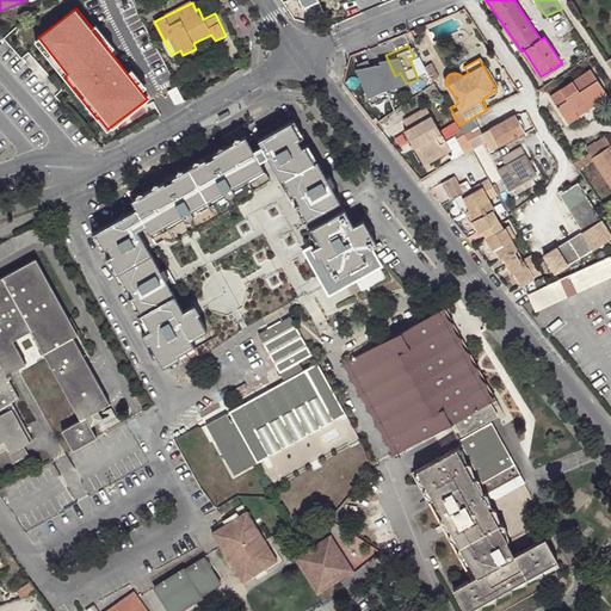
[(599,96),(603,102),(609,97),(591,69),(550,97),(569,124),(579,117),(575,111),(599,96)]
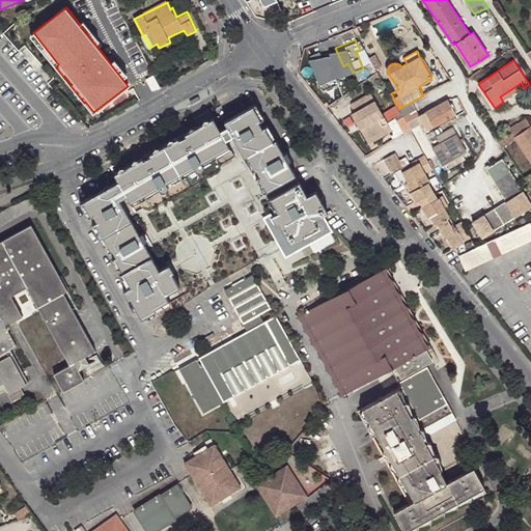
[(503,102),(524,88),(521,83),(500,96),(503,102)]
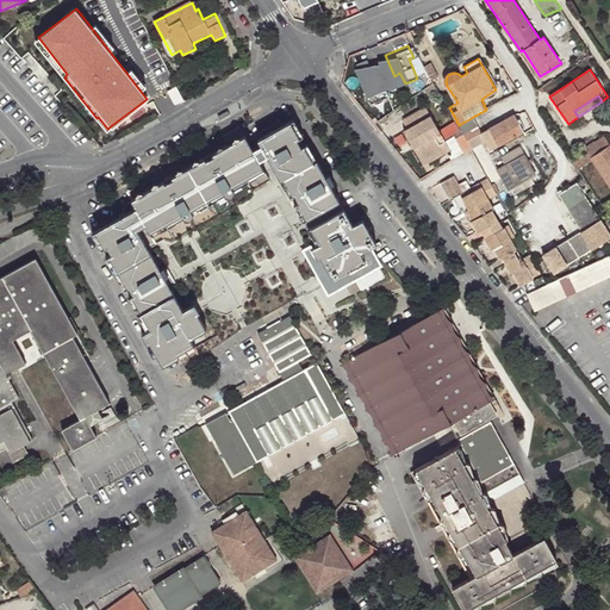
[(427,159),(449,145),(427,107),(404,120),(409,129),(405,130),(415,148),(419,145),(427,159)]
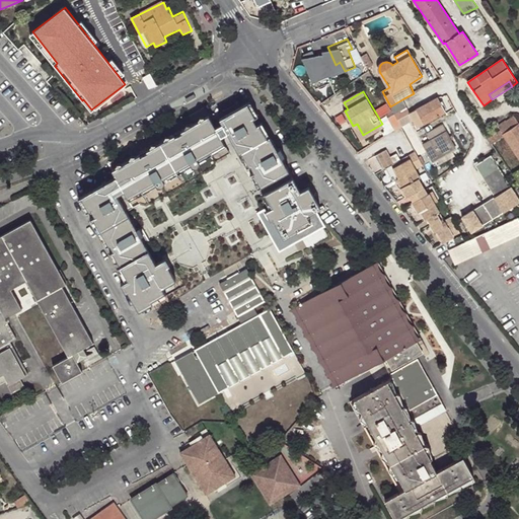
[(446,112),(438,97),(411,113),(410,114),(418,128),(446,112)]
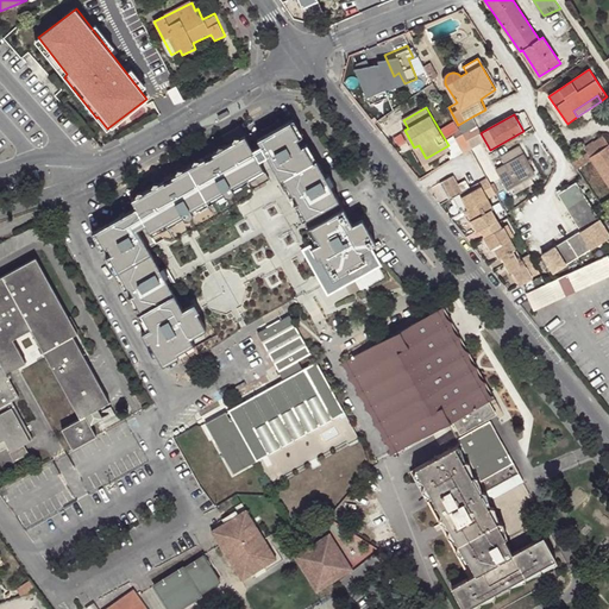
[(458,125),(468,140),(481,133),(482,132),(472,117),(458,125)]
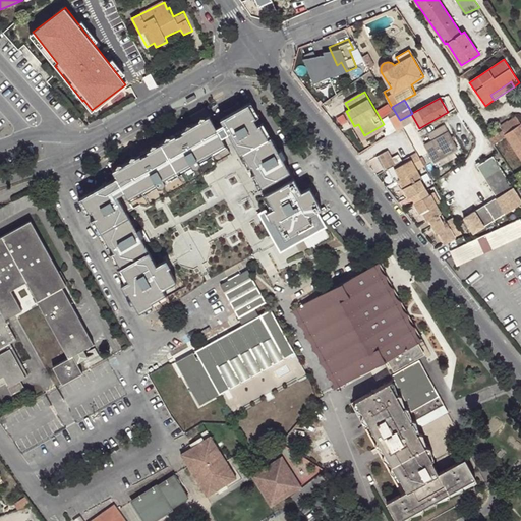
[(190,117),(194,126),(196,125),(210,118),(213,122),(221,121),(242,110),(238,104),(220,114),(210,114),(207,108),(190,117)]
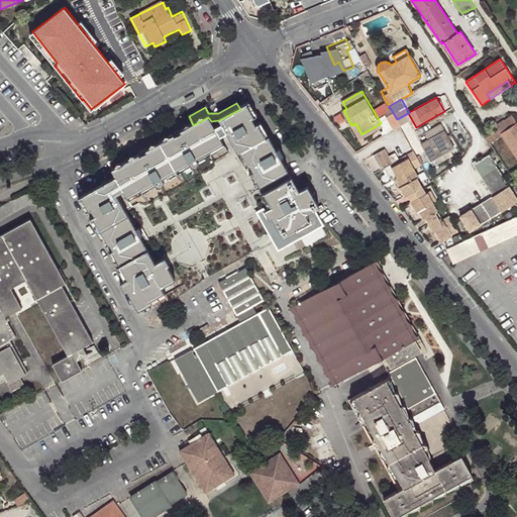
[(239,156),(271,138),(263,123),(256,126),(253,120),(259,117),(250,103),(240,109),(219,120),(222,126),(216,130),(222,141),(229,137),(239,156)]
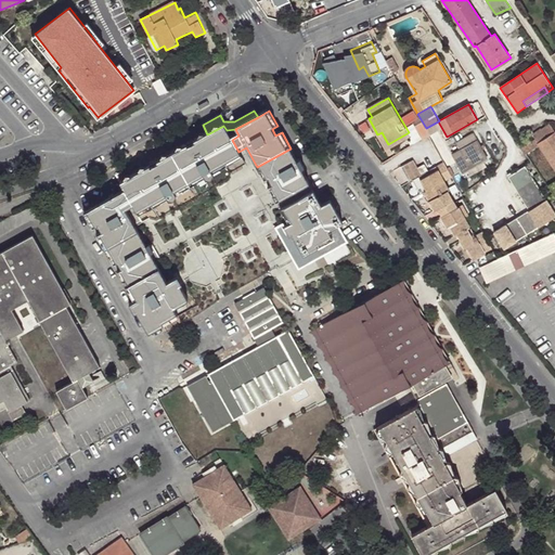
[(536,138),(521,147),(525,154),(539,144),(554,168),(554,131),(550,124),(542,130),(540,127),(532,133),(536,138)]
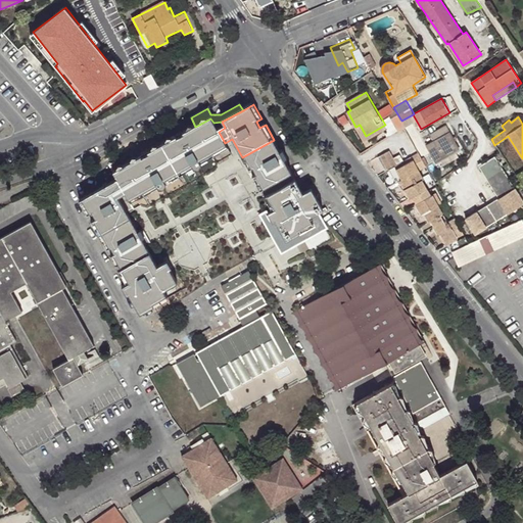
[(195,127),(161,145),(186,188),(216,172),(218,162),(232,154),(214,123),(210,119),(197,126),(195,127)]
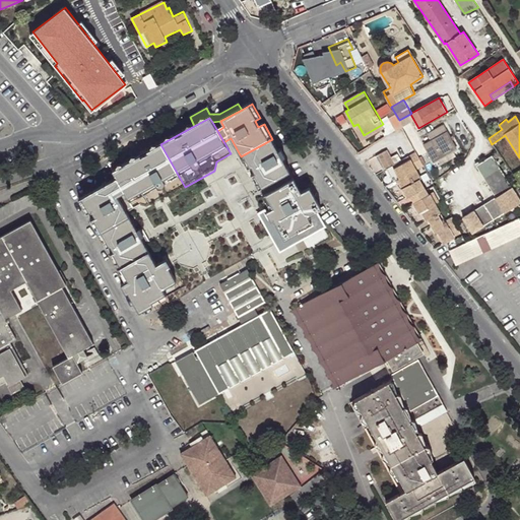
[(385,128),(383,124),(364,135),(358,124),(353,126),(362,140),(385,128)]
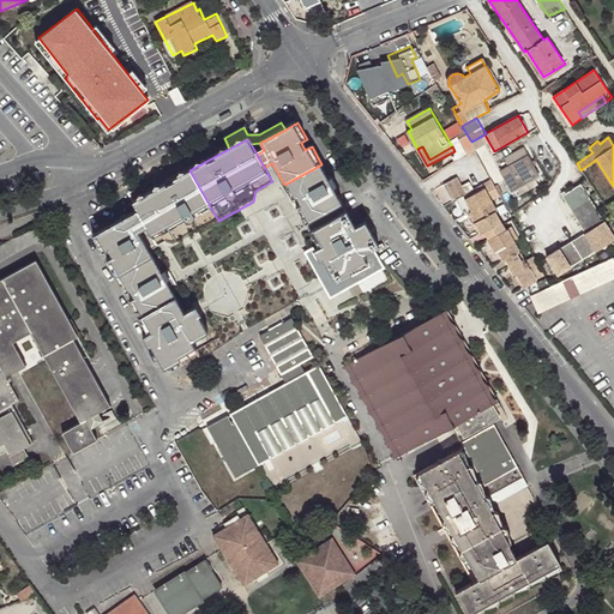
[(510,166),(529,154),(524,146),(506,157),(510,166)]
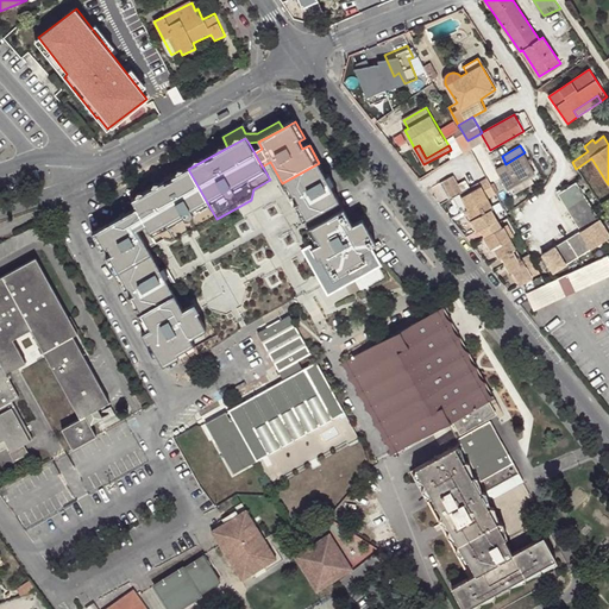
[(535,173),(525,152),(506,164),(496,169),(508,189),(535,173)]
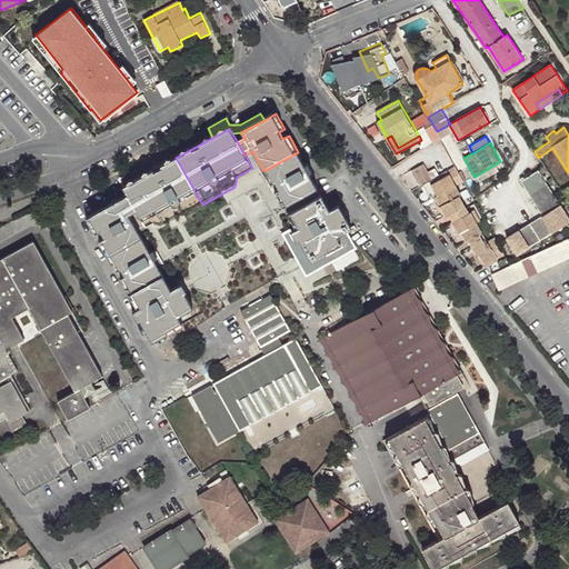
[(298,152),(263,171),(271,186),(270,187),(275,195),(276,193),(285,209),(287,208),(319,190),(313,181),(316,180),(308,166),(306,166),(298,152)]
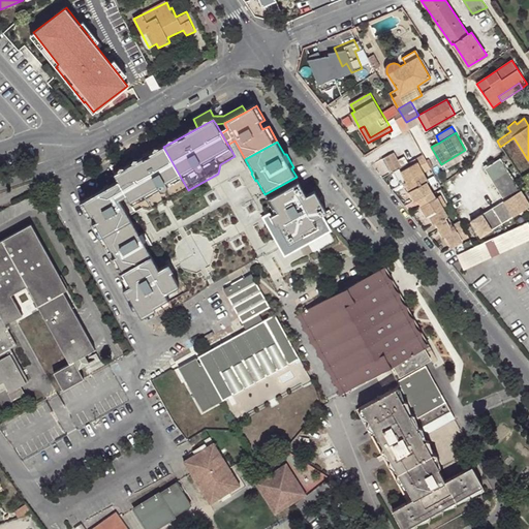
[(188,190),(163,147),(115,175),(129,200),(132,207),(139,203),(143,210),(151,211),(188,190)]
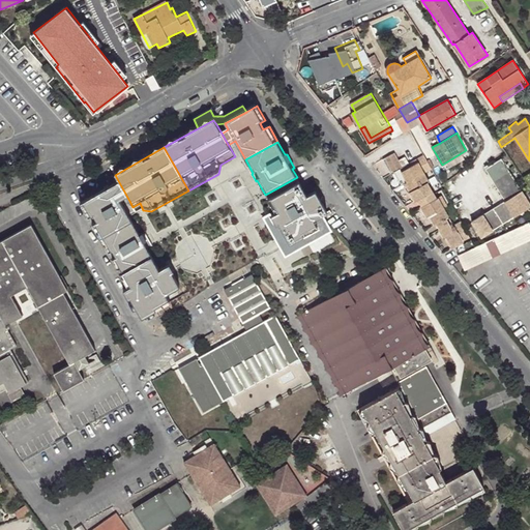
[(394,171),(403,167),(394,153),(383,159),(391,174),(394,171)]
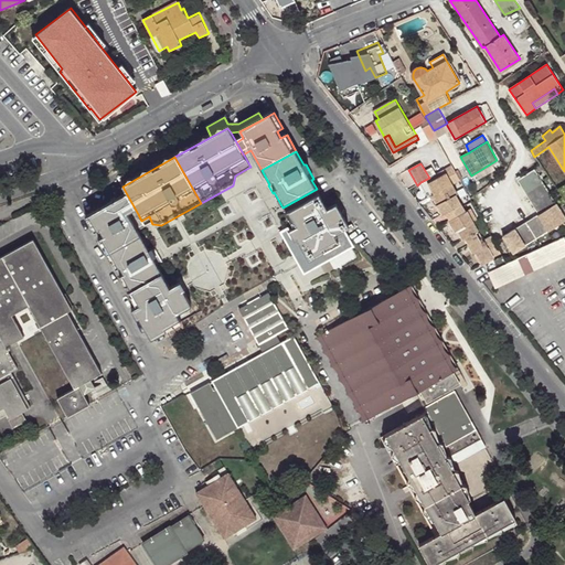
[(461,180),(452,164),(429,178),(420,182),(429,198),(433,195),(443,213),(446,211),(461,203),(456,193),(458,192),(454,183),(461,180)]
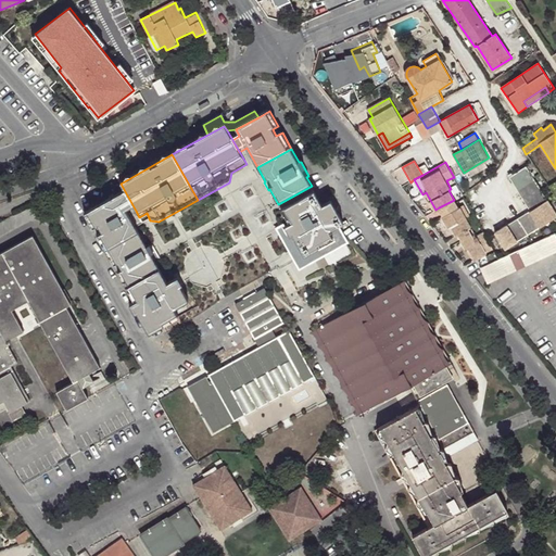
[(506,249),(555,217),(555,214),(527,167),(509,177),(531,211),(496,232),(506,249)]
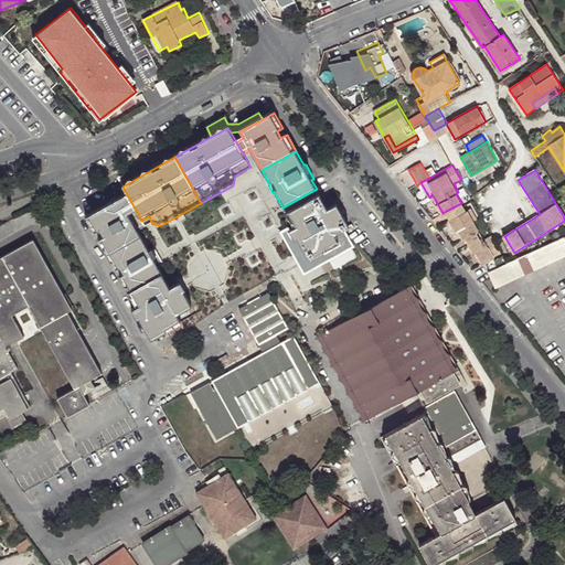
[(309,272),(332,258),(328,252),(334,248),(329,240),(345,231),(351,227),(339,204),(328,210),(317,189),(285,206),(289,214),(287,214),(295,228),(292,230),(291,231),(296,238),(291,241),(305,265),(309,272)]
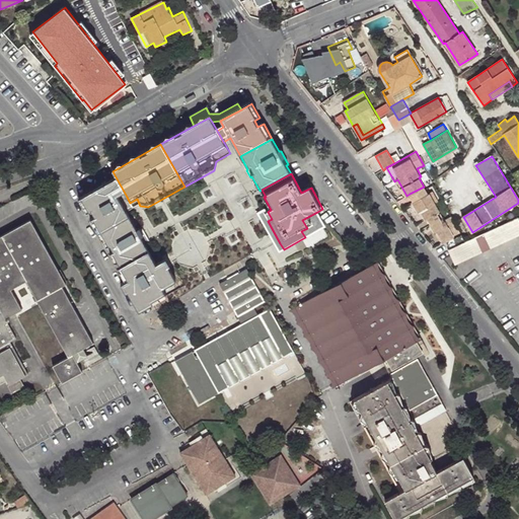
[(127,197),(117,178),(81,199),(100,233),(131,218),(121,201),(127,197)]
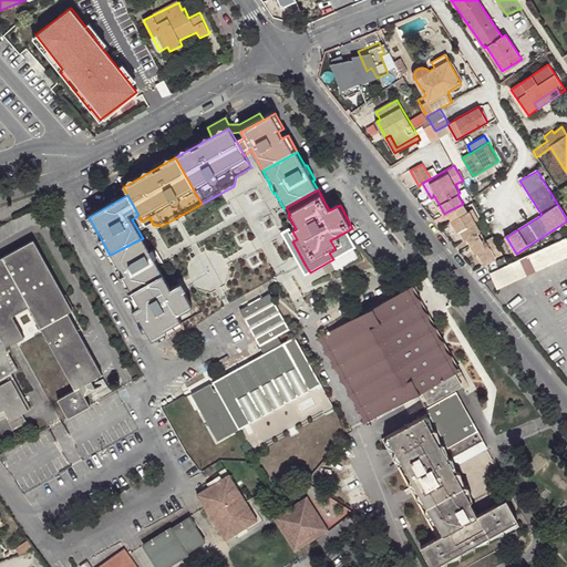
[(463,204),(447,212),(452,219),(467,210),(463,204)]
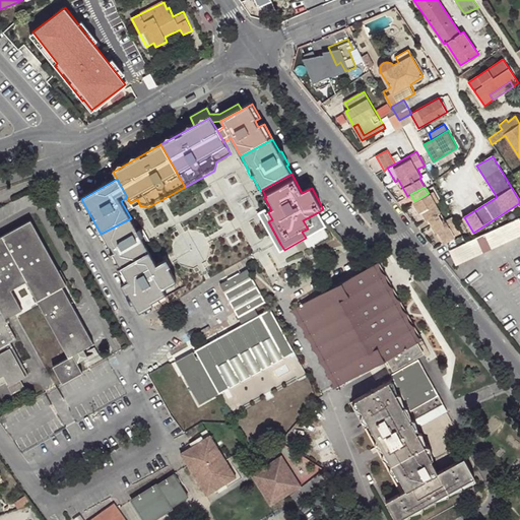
[(466,243),(454,220),(450,223),(433,191),(429,193),(414,201),(419,211),(421,210),(427,220),(429,219),(435,232),(437,232),(443,243),(447,241),(450,250),(466,243)]
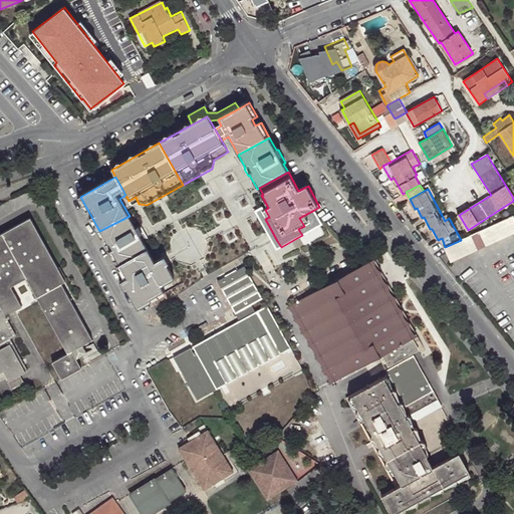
[(259,197),(266,209),(268,208),(261,195),(259,197)]
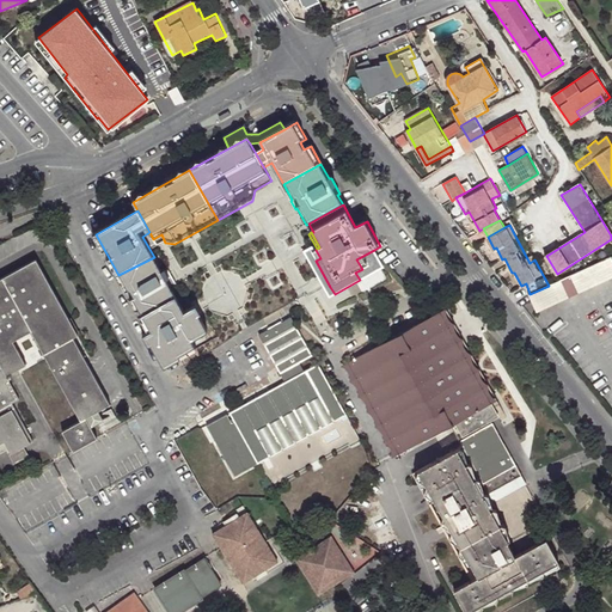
[(355,273),(360,280),(384,265),(377,254),(374,250),(356,259),(362,269),(355,273)]
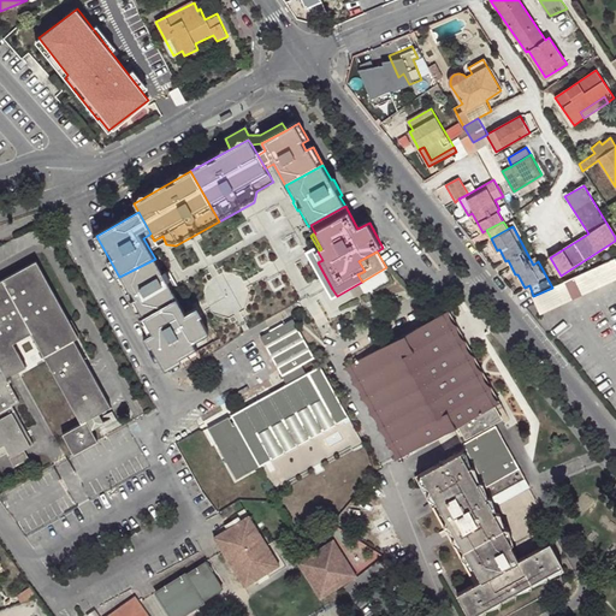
[(155,259),(119,277),(142,319),(178,300),(155,259)]
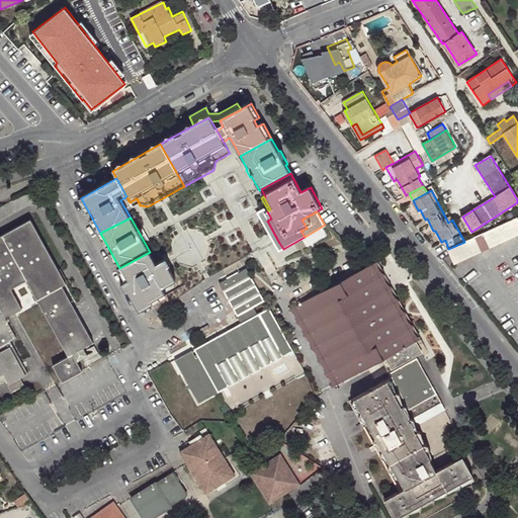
[(448,249),(447,250),(454,264),(517,235),(517,218),(464,242),(448,249)]
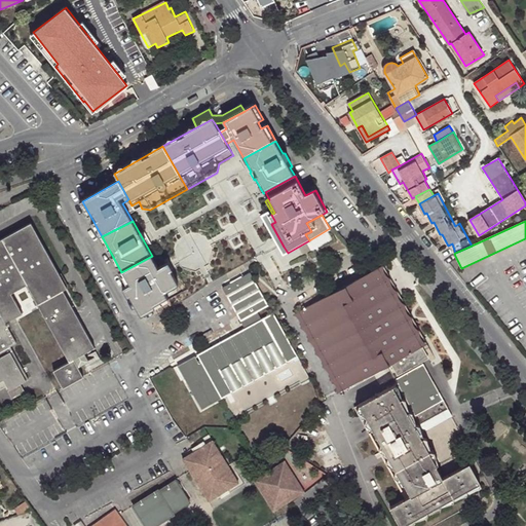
[(84,353),(95,347),(64,291),(68,288),(32,223),(0,239),(0,311),(1,314),(0,314),(0,390),(8,386),(10,390),(9,391),(13,399),(26,392),(21,383),(29,379),(11,347),(17,343),(6,324),(23,314),(11,293),(27,285),(70,361),(74,359),(84,353)]
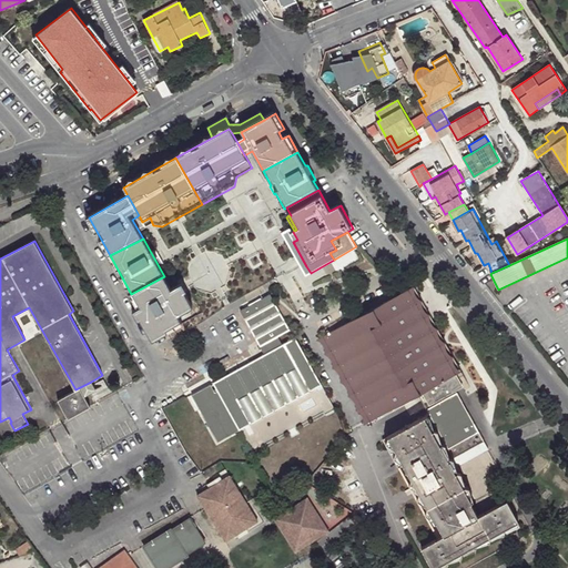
[(164,276),(131,294),(140,308),(133,312),(138,318),(141,317),(154,342),(183,324),(180,316),(194,308),(185,292),(189,291),(184,283),(172,290),(164,276)]
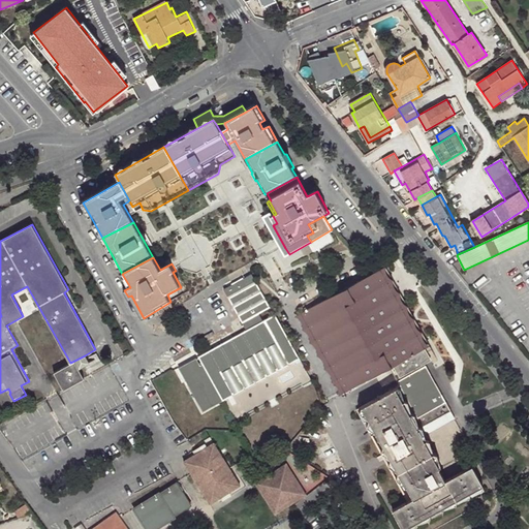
[(390,367),(392,370),(426,351),(379,270),(308,310),(351,389),(390,367)]
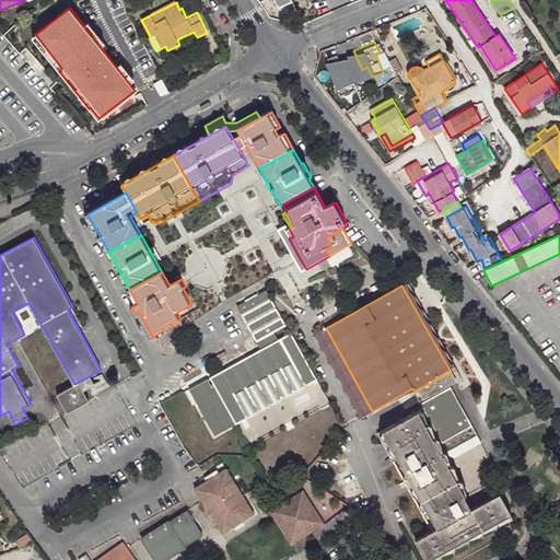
[(216,436),(317,380),(291,334),(279,340),(275,331),(287,325),(267,291),(238,306),(261,350),(211,378),(214,385),(212,386),(208,378),(189,391),(216,436)]
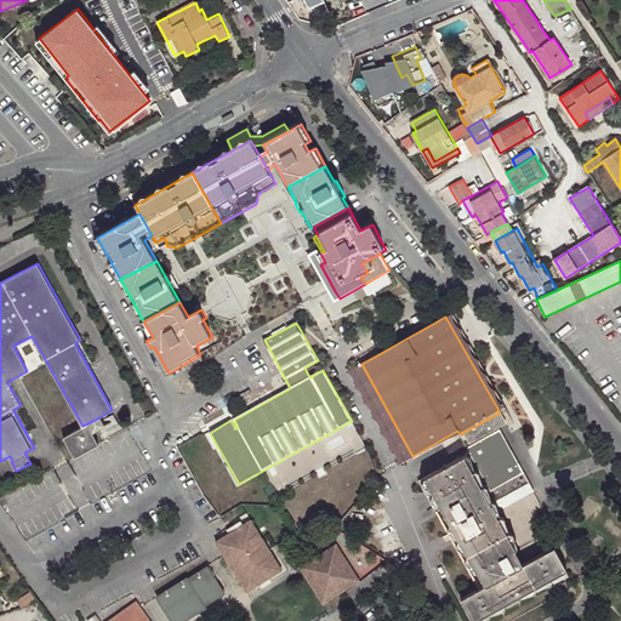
[(200,354),(184,364),(191,375),(223,355),(218,346),(200,354)]
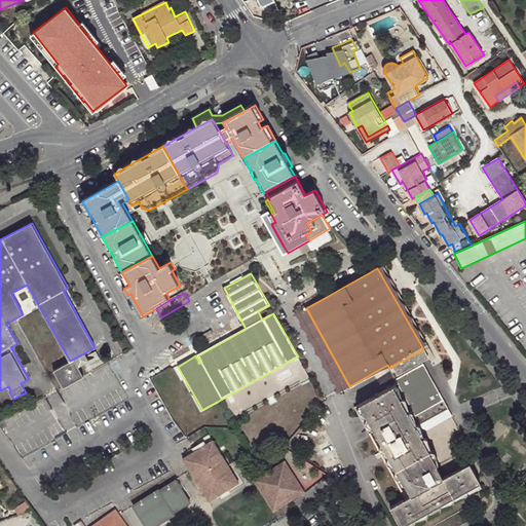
[(423,349),(389,368),(395,376),(424,361),(428,358),(423,349)]
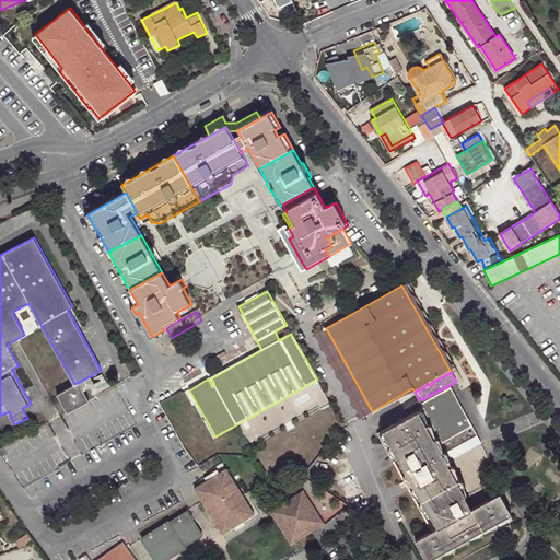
[(94,385),(90,376),(79,382),(83,391),(94,385)]
